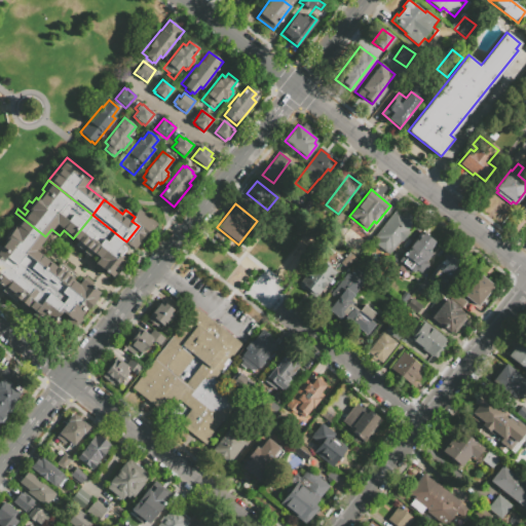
[(409,232),(400,243),(399,242),(389,255),(375,243),(378,239),(374,236),(399,205),(416,219),(407,230),(409,232)]
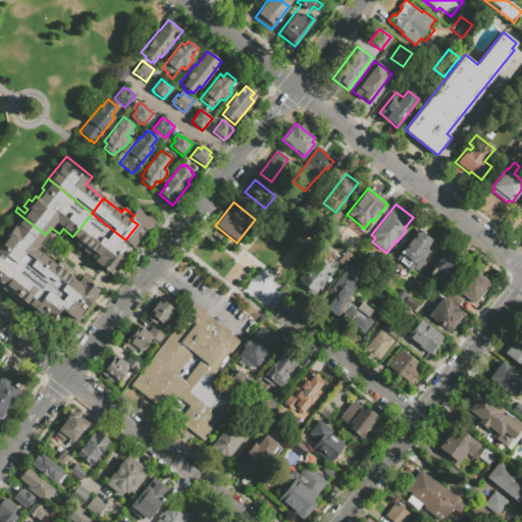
[(157,222),(148,233),(146,231),(133,249),(129,246),(126,249),(123,247),(118,243),(122,238),(125,240),(138,224),(131,219),(134,215),(140,208),(157,222)]
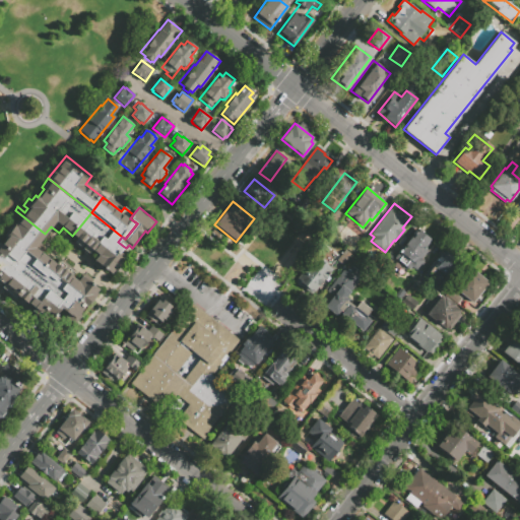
[(15,210),(13,212),(19,218),(16,222),(11,218),(6,224),(9,228),(4,235),(5,236),(0,243),(0,271),(7,277),(7,276),(26,290),(30,284),(36,288),(55,264),(35,248),(45,234),(15,210)]
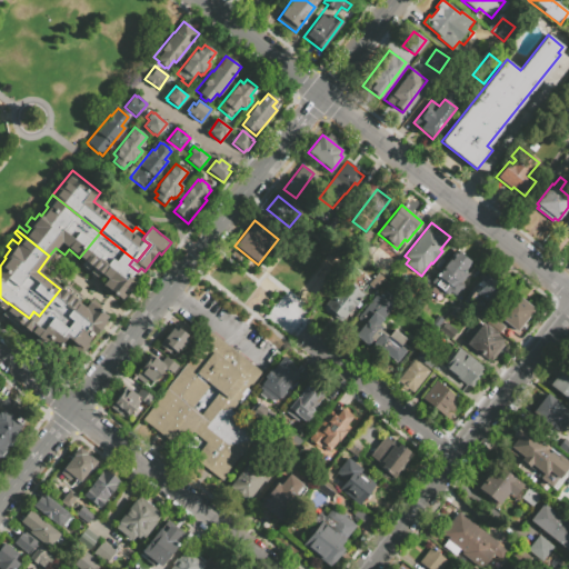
[(86,250),(100,232),(133,259),(129,265),(135,269),(129,276),(127,275),(123,280),(86,250)]
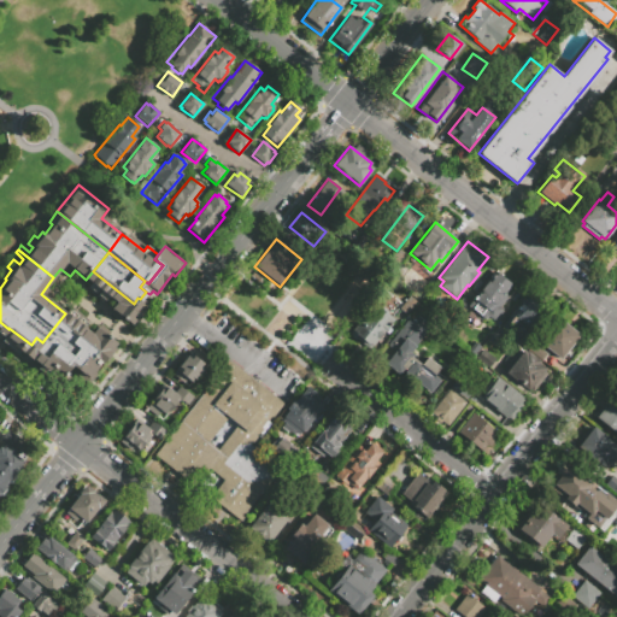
[(116,303),(86,280),(93,271),(134,304),(122,318),(110,310),(116,303)]
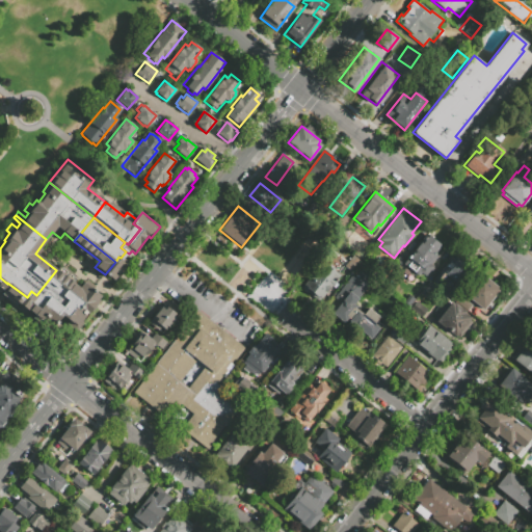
[(421,273),(419,276),(403,264),(420,242),(421,243),(427,235),(442,245),(435,254),(437,256),(431,264),(433,266),(425,276),(421,273)]
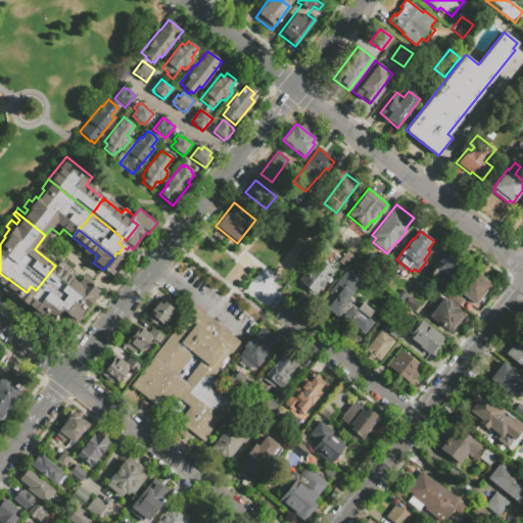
[(346,250),(353,256),(344,267),(337,262),(346,250)]
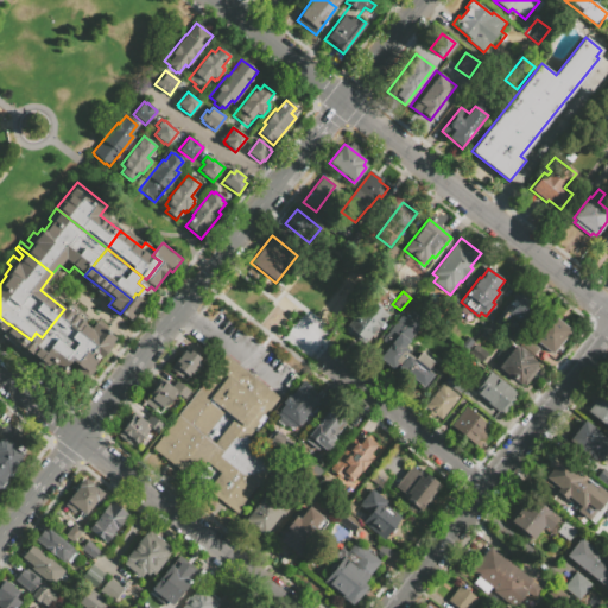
[(517,292),(538,308),(524,327),(502,310),(517,292)]
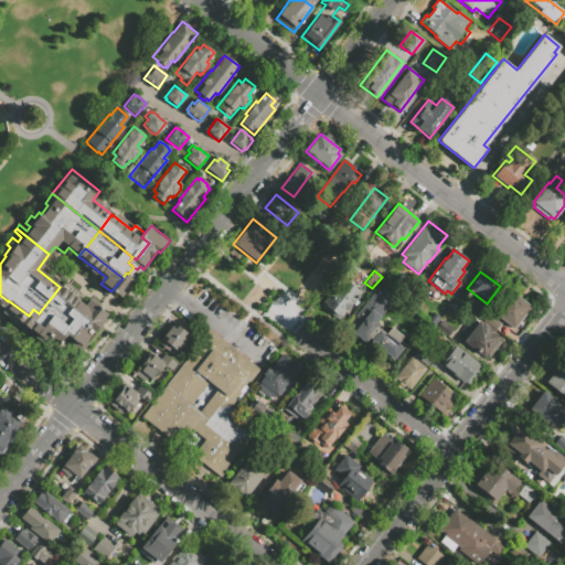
[(131,283),(135,285),(124,299),(120,297),(119,298),(112,291),(123,278),(126,273),(128,274),(135,279),(131,283)]
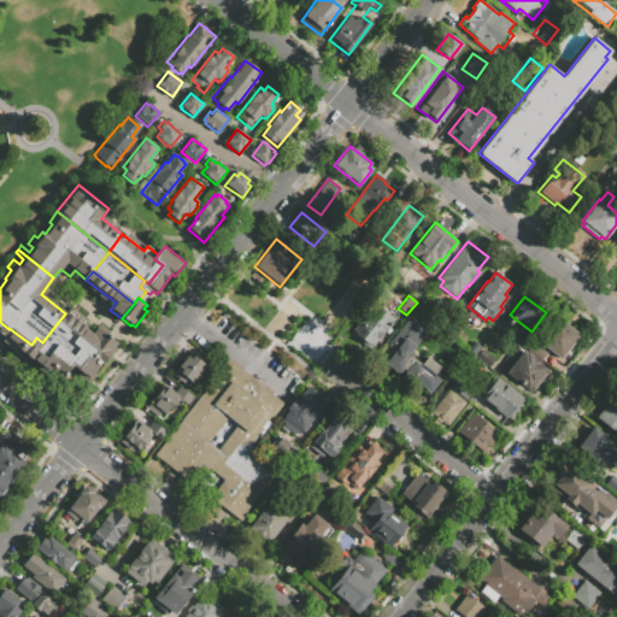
[(393,319),(370,350),(352,336),(351,335),(363,318),(368,322),(378,307),(393,319)]
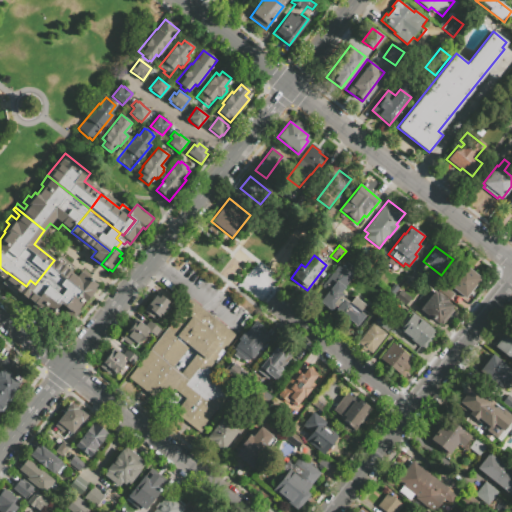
[(54,260),(35,284),(29,291),(36,297),(40,293),(57,306),(60,309),(71,296),(74,298),(76,296),(79,292),(56,273),(62,266),(54,260)]
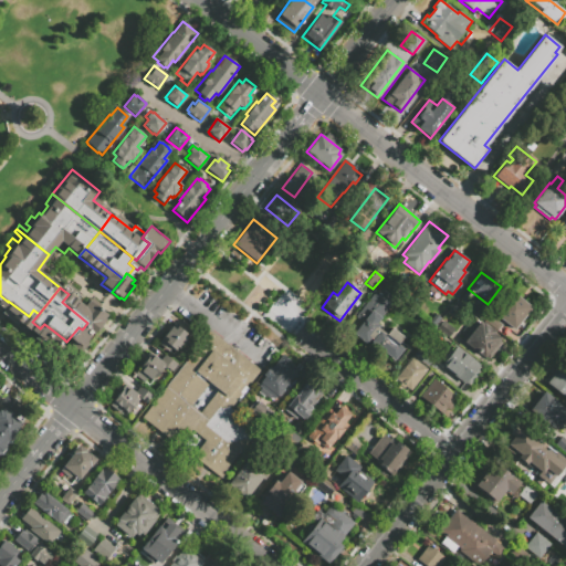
[(375,292),(390,305),(381,317),(371,310),(362,323),(355,317),(375,292)]
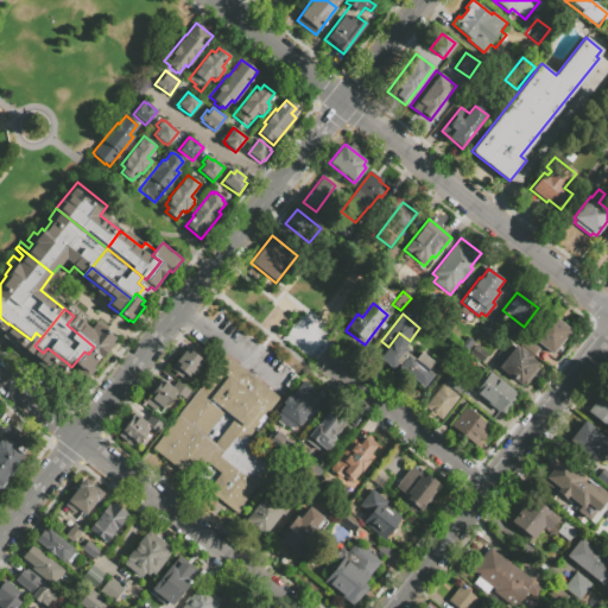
[(552,315),(571,330),(552,355),(533,340),(552,315)]
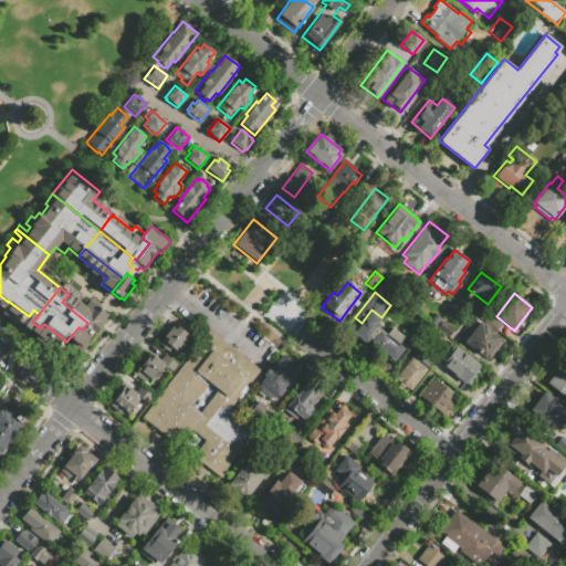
[(62,302),(69,294),(83,306),(87,300),(98,308),(87,323),(62,302)]
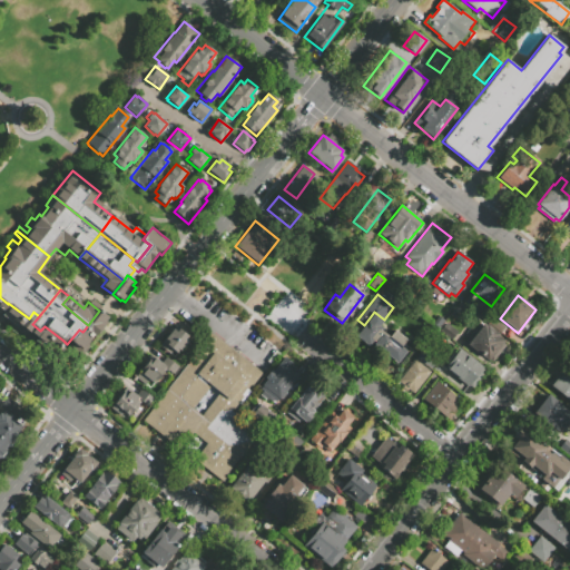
[(460,301),(467,306),(457,320),(450,314),(460,301)]
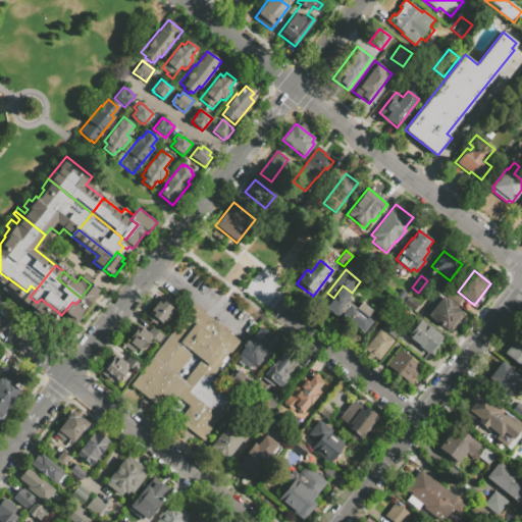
[(27,292),(20,300),(1,285),(7,278),(7,277),(27,292)]
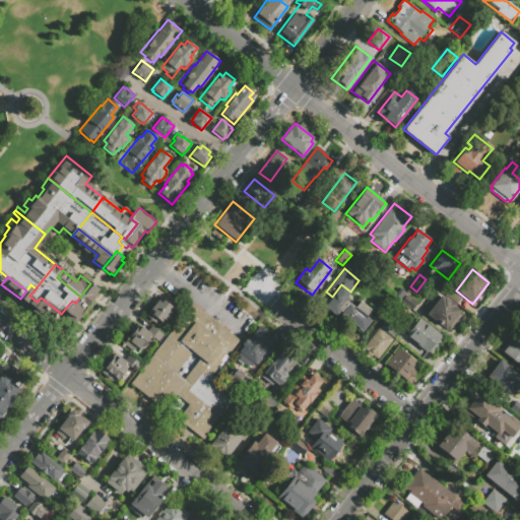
[(102,291),(90,305),(88,303),(84,307),(77,301),(80,297),(90,283),(102,291)]
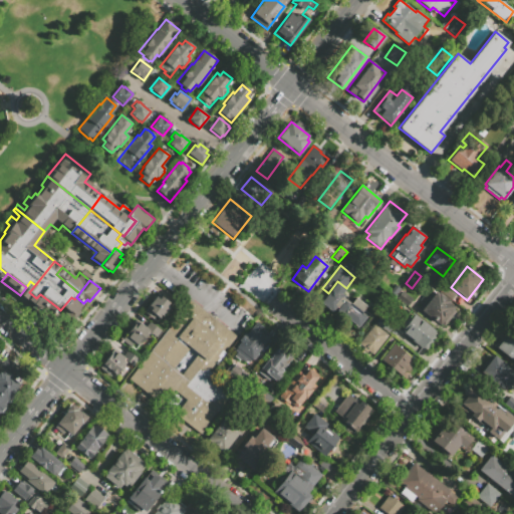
[(36,298),(32,304),(28,300),(27,301),(20,295),(26,287),(30,281),(35,285),(29,292),(36,298)]
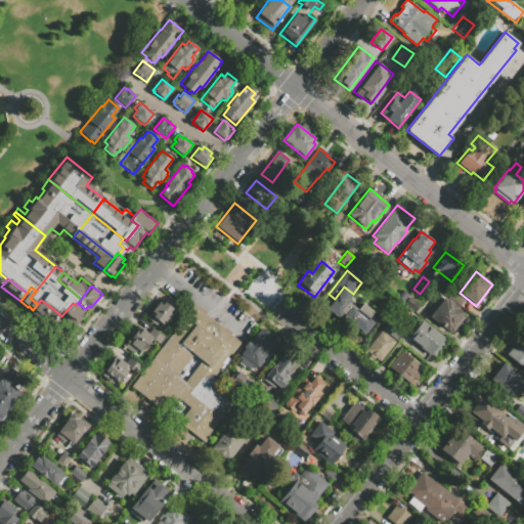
[(370,325),(363,335),(345,320),(329,307),(335,299),(344,287),(353,294),(348,300),(350,301),(350,303),(350,304),(357,310),(362,304),(373,312),(368,319),(373,322),(370,325)]
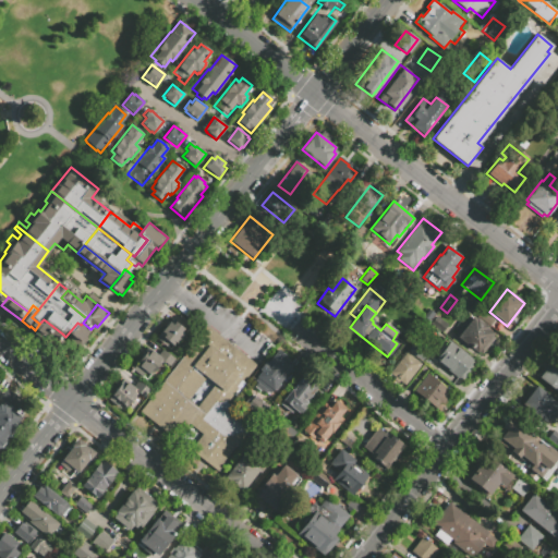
[(434,314),(427,322),(421,317),(427,308),(434,314)]
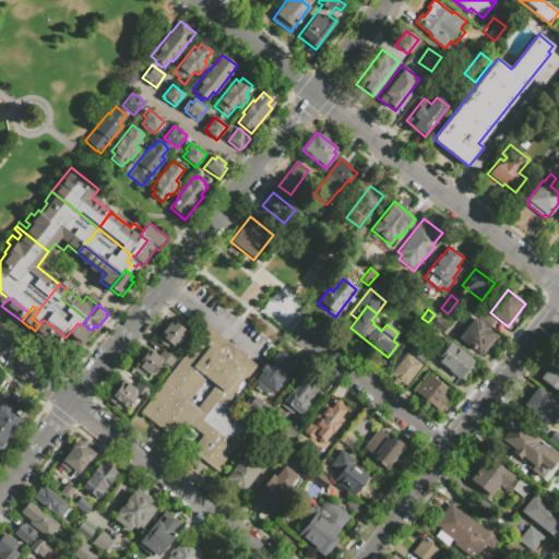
[(437,317),(449,326),(442,334),(430,325),(437,317)]
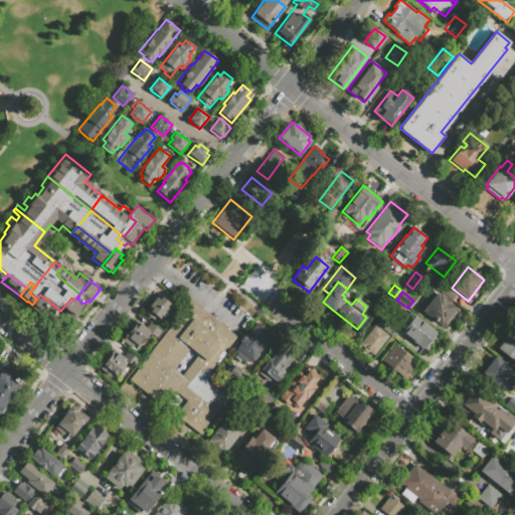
[(422,310),(419,308),(433,292),(435,294),(436,293),(438,295),(440,293),(451,302),(450,304),(455,308),(454,309),(457,312),(445,327),(442,324),(440,326),(421,312),(422,310)]
